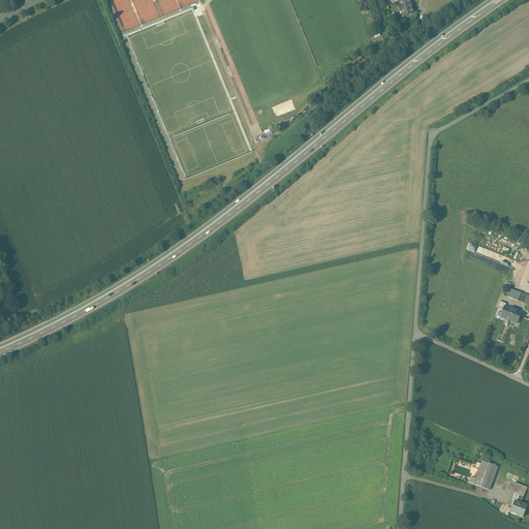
[(413,14),(408,0),(406,0),(399,2),(401,6),(398,7),(400,12),(402,11),(404,17),(413,14)]
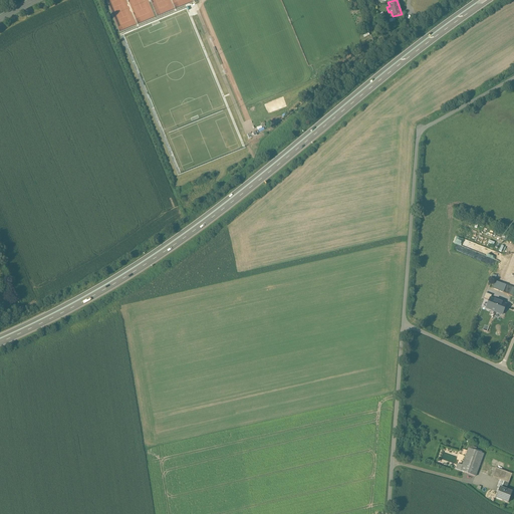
[(513,288),(496,281),(493,289),(513,296),(513,288)]
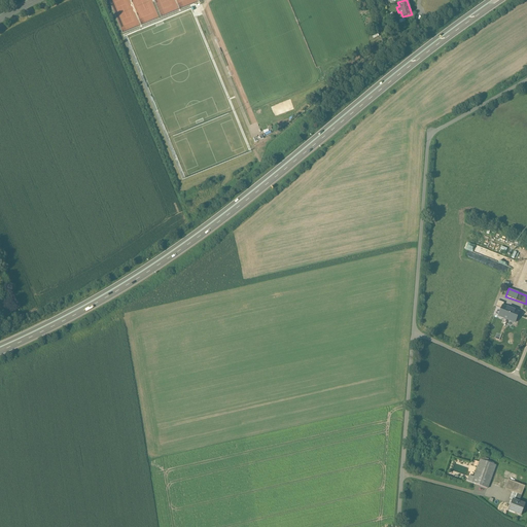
[(519,313),(502,307),(501,309),(498,316),(515,323),(519,313)]
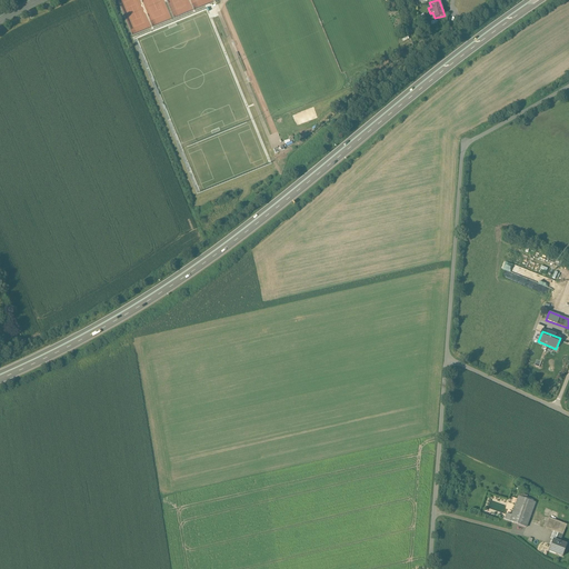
[(568,348),(561,345),(558,352),(567,357),(568,350),(568,348)]
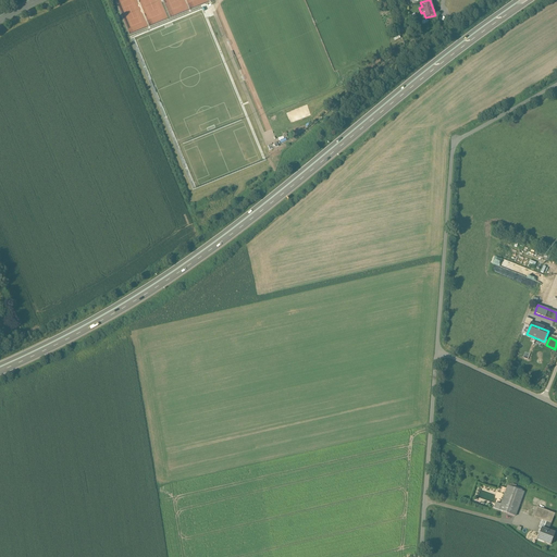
[(515,517),(524,492),(507,485),(497,510),(515,517)]
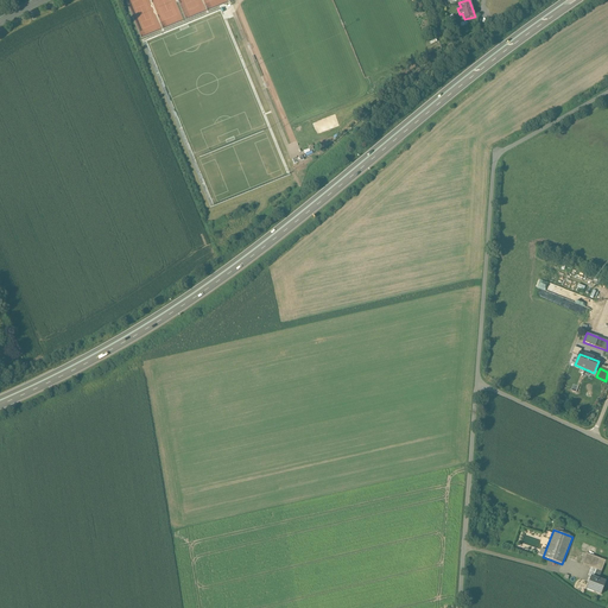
[(582,564),(602,571),(606,561),(586,553),(582,564)]
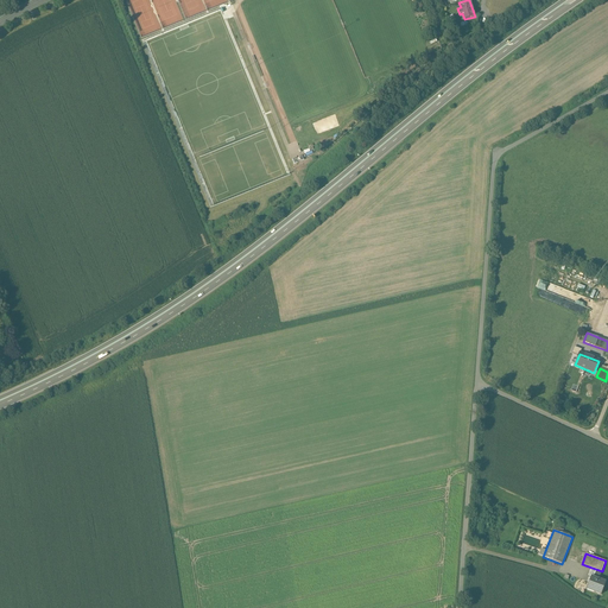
[(607,583),(590,577),(586,589),(602,595),(607,583)]
